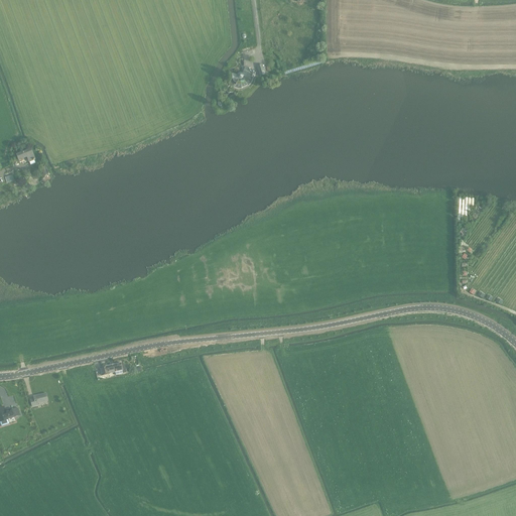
[(245,68),(242,73),(241,73),(240,73),(239,73),(239,74),(238,74),(237,75),(232,74),(232,76),(232,79),(233,81),(235,83),(236,84),(236,85),(239,86),(242,86),(244,85),(246,84),(248,82),(249,79),(250,80),(250,79),(250,77),(251,77),(250,74),(249,71),(248,69),(245,68)]
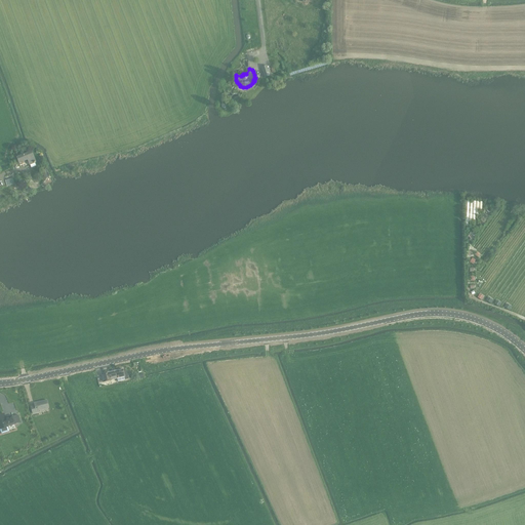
[(30,165),(32,168),(36,166),(35,163),(36,162),(32,152),(16,157),(19,163),(28,160),(30,165)]
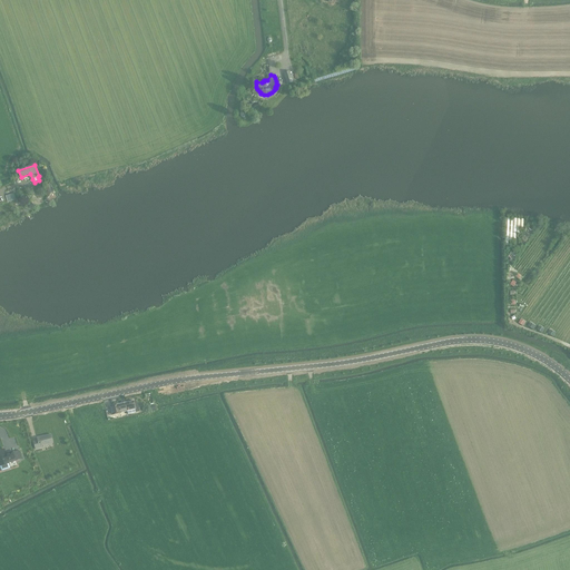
[(505,238),(517,238),(517,233),(520,233),(521,218),(507,218),(505,238)]
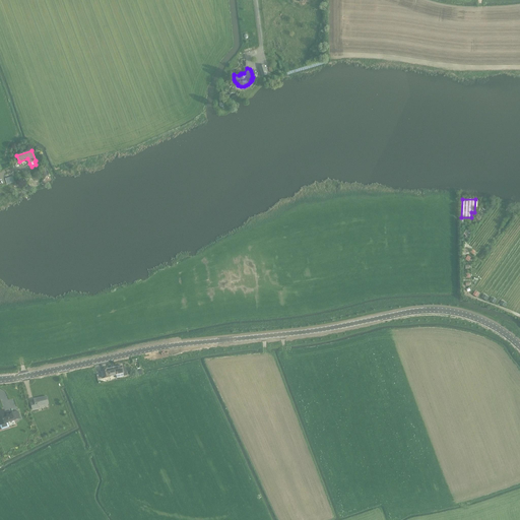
[(116,375),(117,378),(124,376),(122,366),(109,369),(101,370),(103,379),(111,377),(111,376),(116,375)]
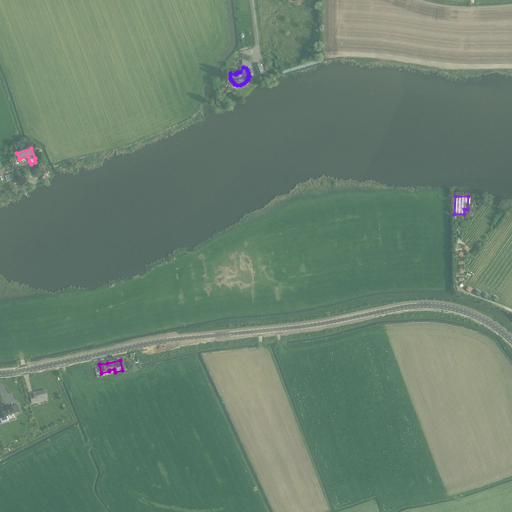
[(37,401),(47,398),(46,390),(33,393),(34,396),(30,397),(32,404),(37,402),(37,401)]
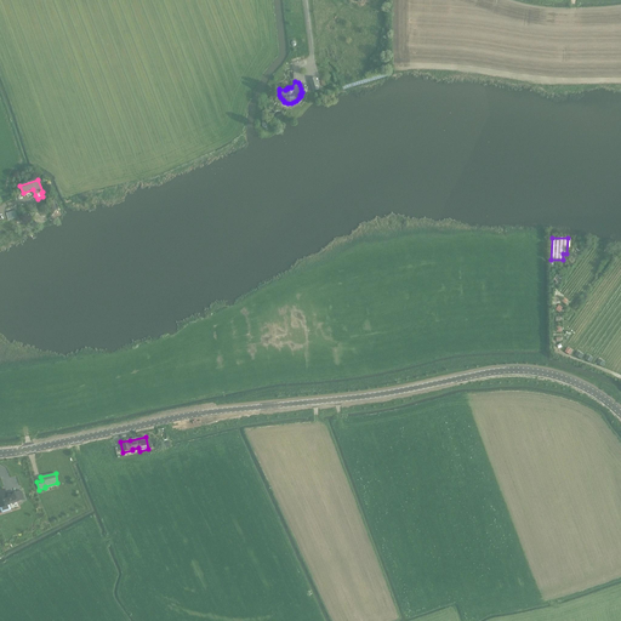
[(0,490),(0,507),(1,513),(11,510),(9,502),(17,500),(15,493),(9,494),(6,495),(5,490),(0,490)]
